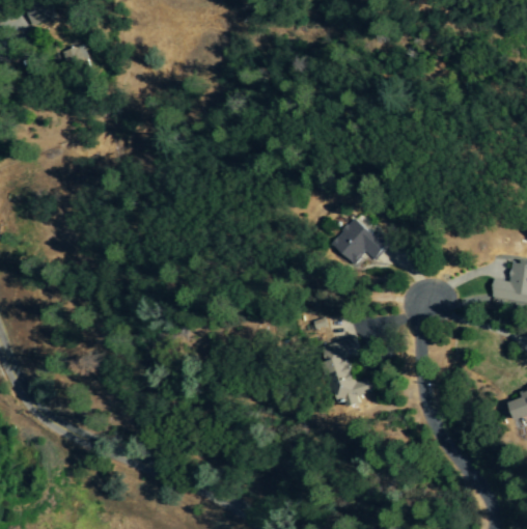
[(81,45),(59,50),(63,67),(85,62),(81,45)]
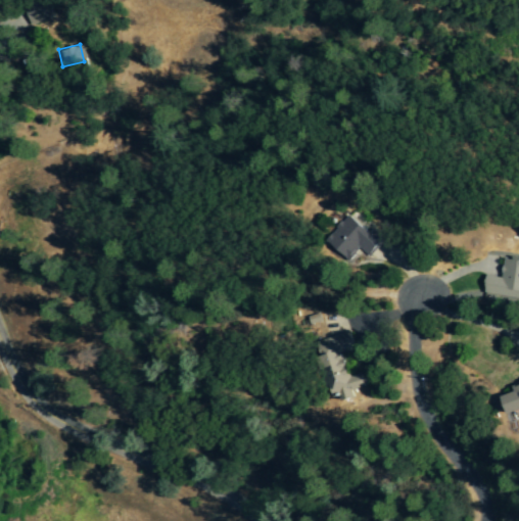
[(347,259),(359,247),(367,255),(378,242),(347,214),(324,239),(347,259)]
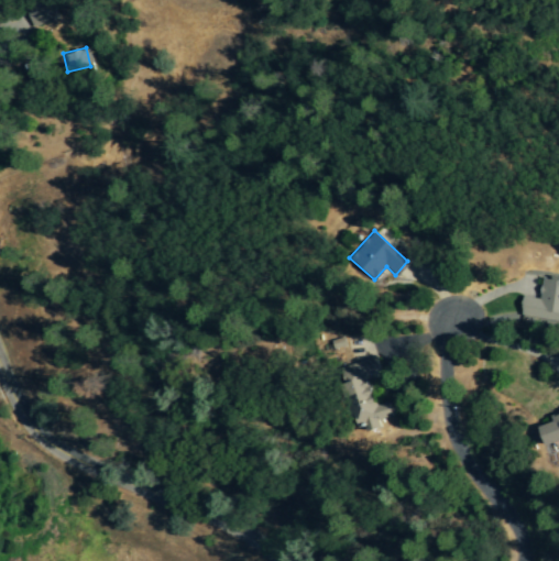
[(539,298),(524,296),(521,315),(558,321),(558,279),(543,277),(539,298)]
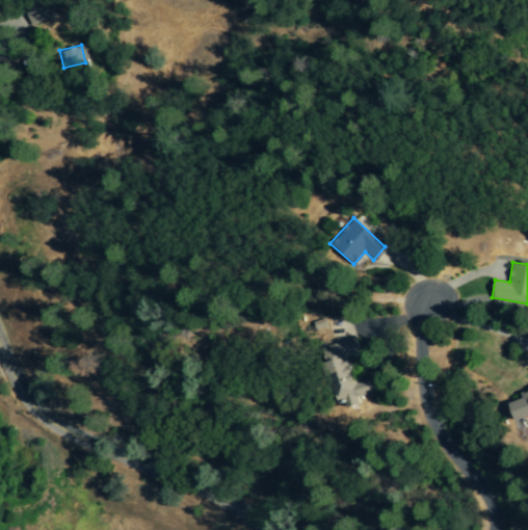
[(347,355),(355,353),(351,338),(322,346),(337,402),(345,399),(347,407),(359,404),(357,396),(370,392),(367,379),(354,382),(347,355)]
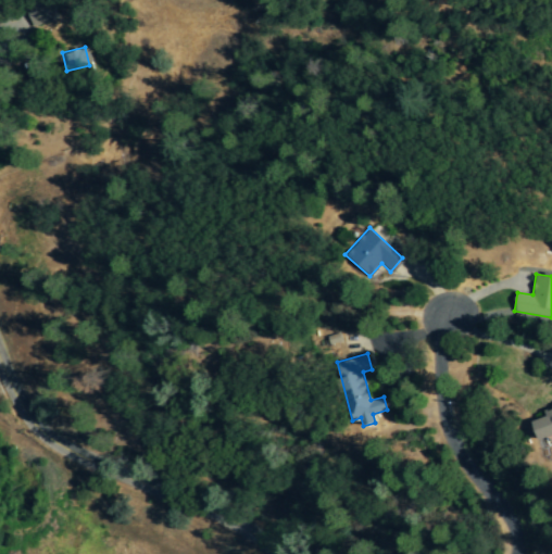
[(537,439),(551,433),(551,406),(542,411),(544,416),(530,422),(537,439)]
